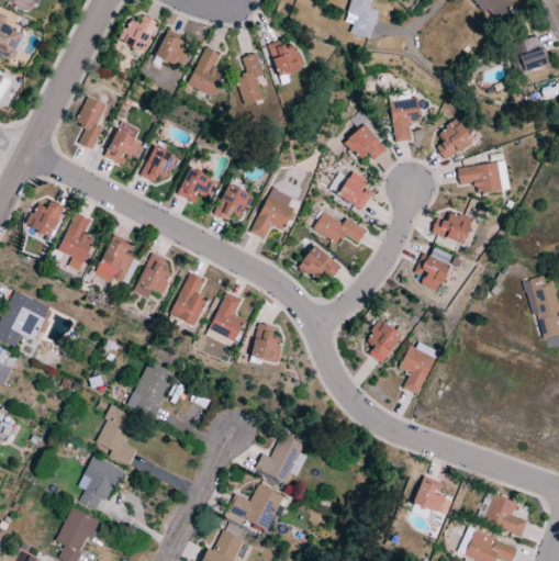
[(4,0),(32,13),(37,0),(4,0)]
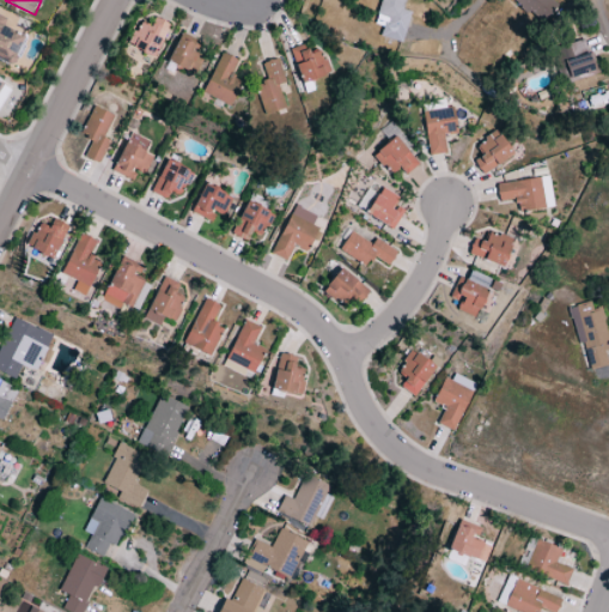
[(383,36),(403,42),(413,11),(405,8),(407,0),(383,0),(377,23),(385,26),(383,36)]
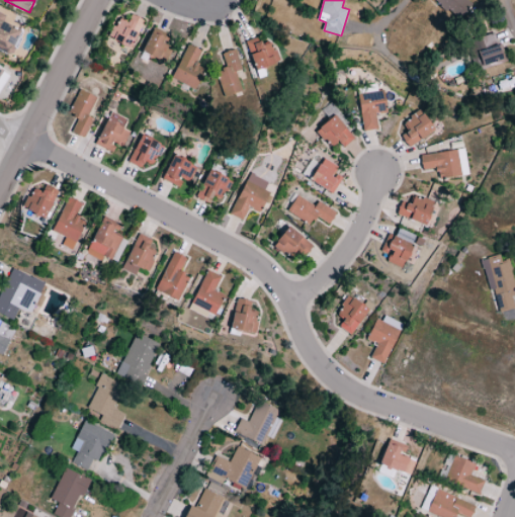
[(435,0),(461,18),(473,3),(468,0),(435,0)]
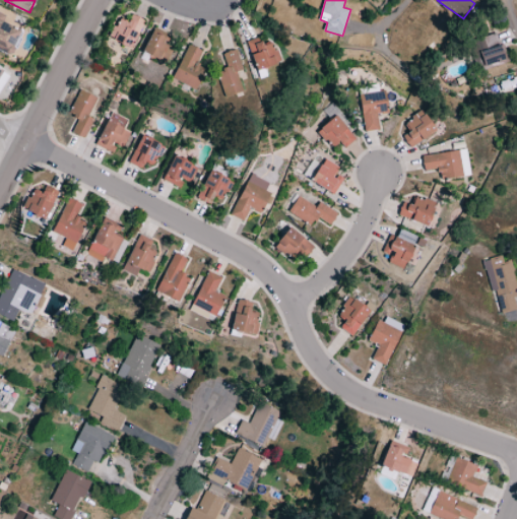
[(27,25),(0,11),(0,48),(12,55),(27,25)]
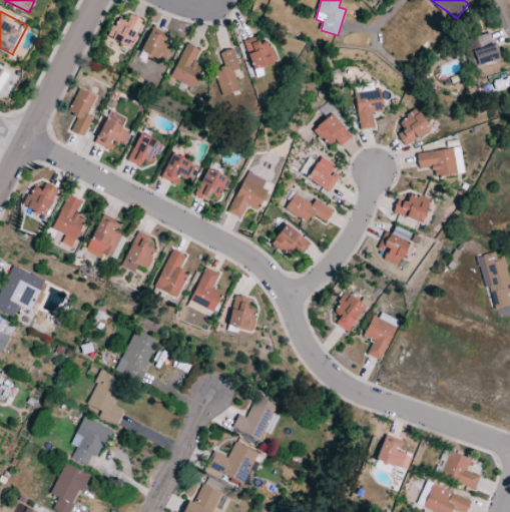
[(117,18),(109,39),(133,47),(144,19),(131,14),(128,22),(117,18)]
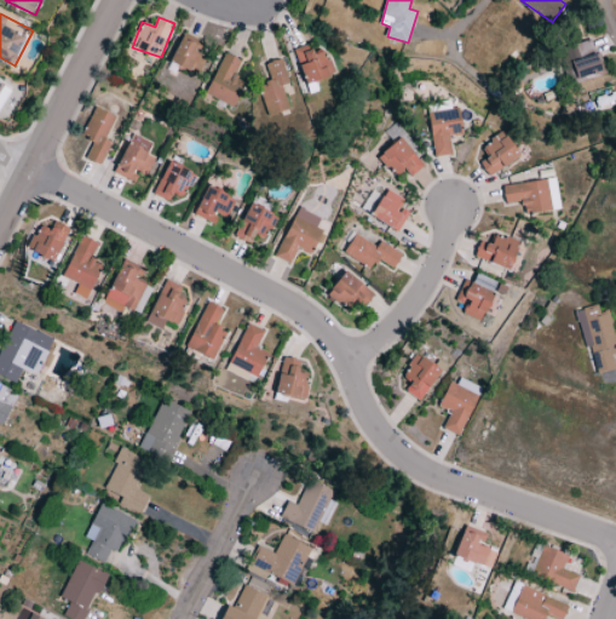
[(172,62),(200,75),(208,58),(199,53),(205,41),(185,33),(172,62)]
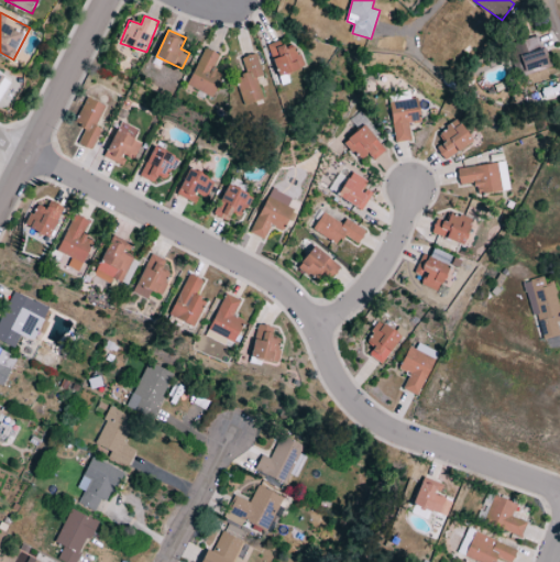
[(516,42),(523,74),(550,68),(544,35),(516,42)]
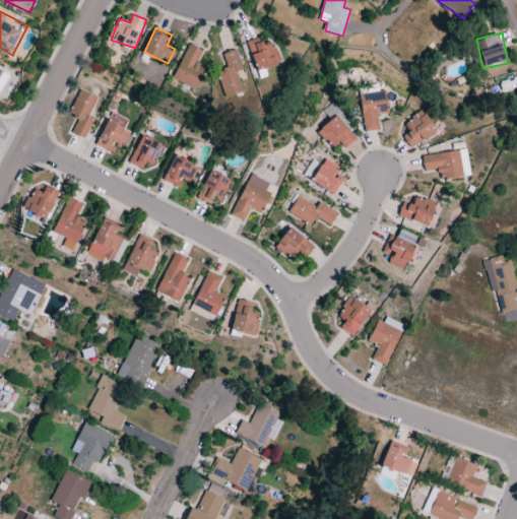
[(275,42),(263,45),(261,38),(250,41),(257,69),(280,63),(275,42)]
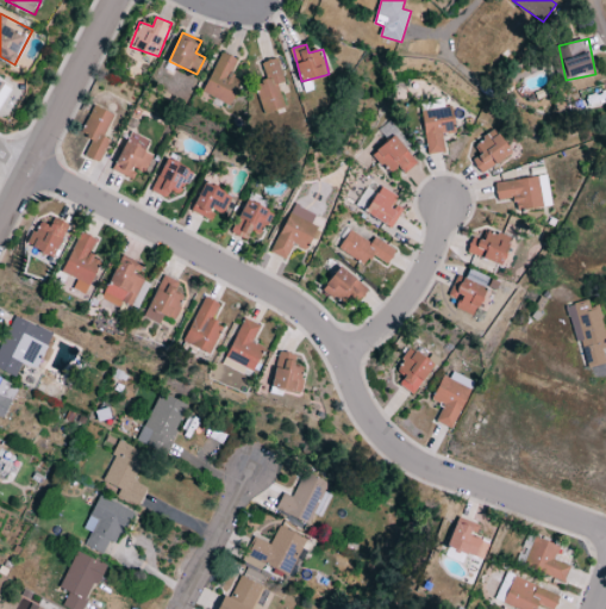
[(204,92),(231,105),(243,80),(231,74),(239,58),(223,51),(204,92)]
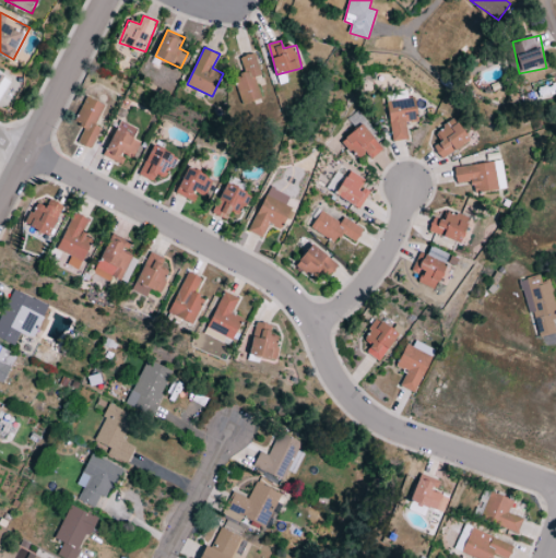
[(241,57),(246,73),(235,76),(244,104),(263,97),(257,76),(263,74),(256,52),(241,57)]
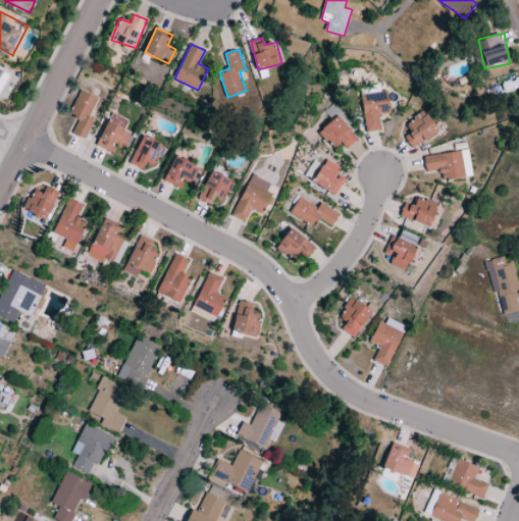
[(0,92),(11,75),(0,67),(0,92)]
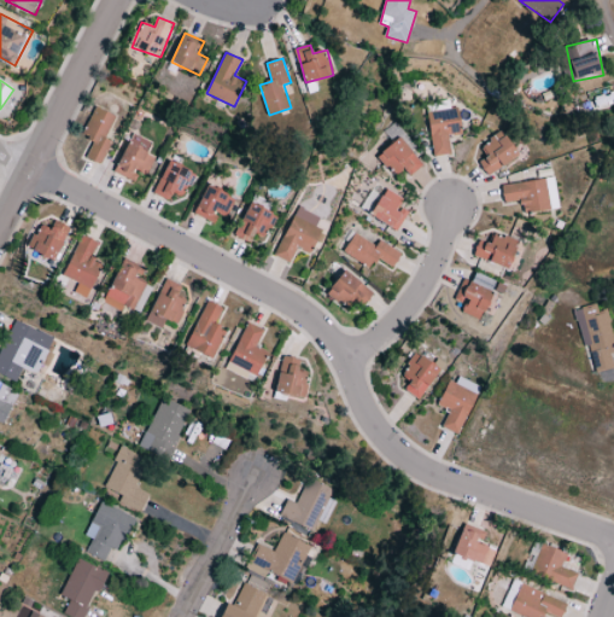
[(117,115),(97,106),(83,134),(95,139),(87,157),(103,164),(113,141),(106,138),(117,115)]
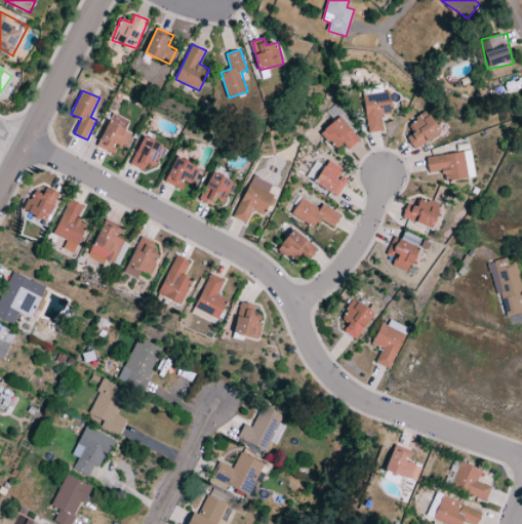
[(369,132),(385,130),(383,116),(394,114),(392,91),(365,94),(369,132)]
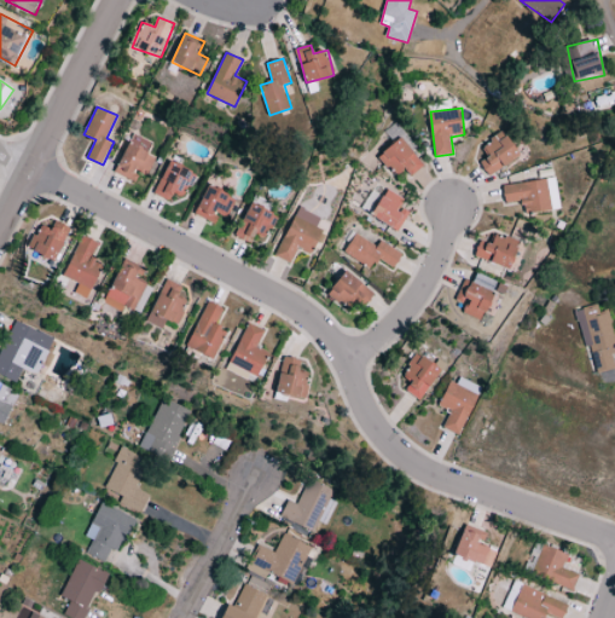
[(489,156),(480,162),(491,177),(521,155),(504,131),(482,146),(489,156)]
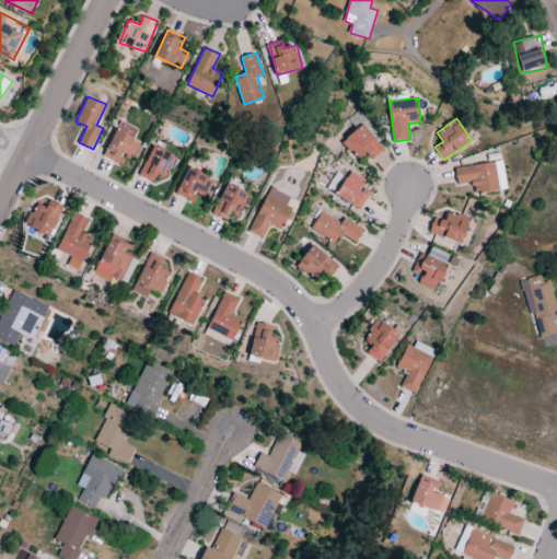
[(106,158),(123,163),(126,154),(136,158),(141,142),(134,139),(138,127),(119,120),(106,158)]
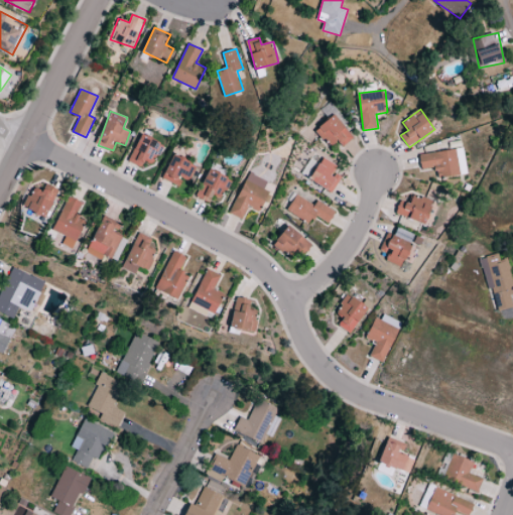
[(345,147),(355,137),(335,114),(316,130),(331,147),(339,140),(345,147)]
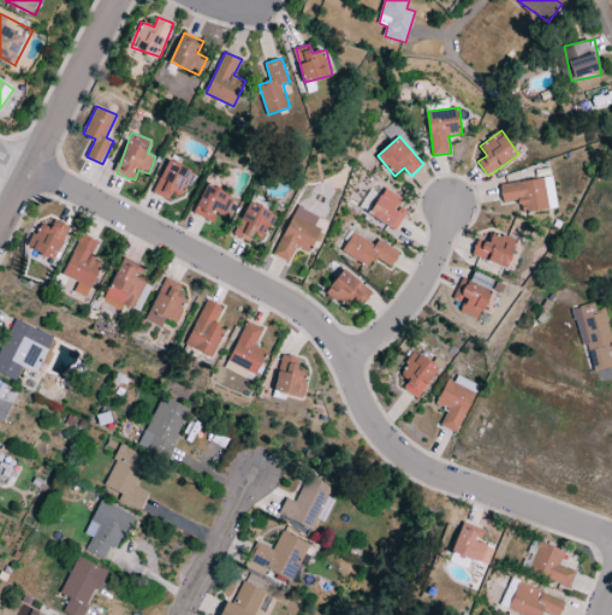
[(155,194),(171,200),(173,193),(183,196),(186,185),(192,187),(197,172),(167,160),(155,194)]
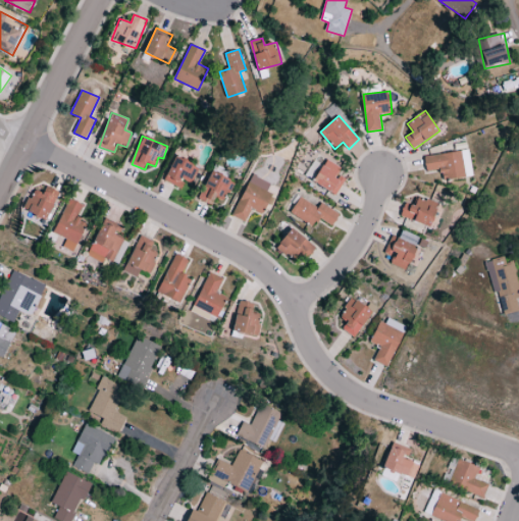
[(474,175),(469,149),(424,156),(427,171),(440,169),(443,180),(474,175)]
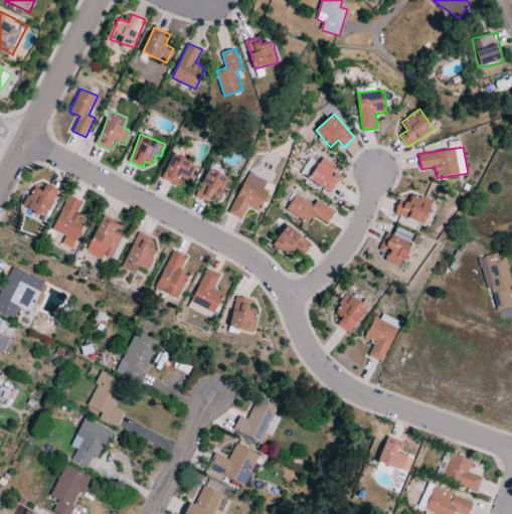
[(163,178),(180,185),(183,178),(188,180),(195,163),(173,154),(163,178)]
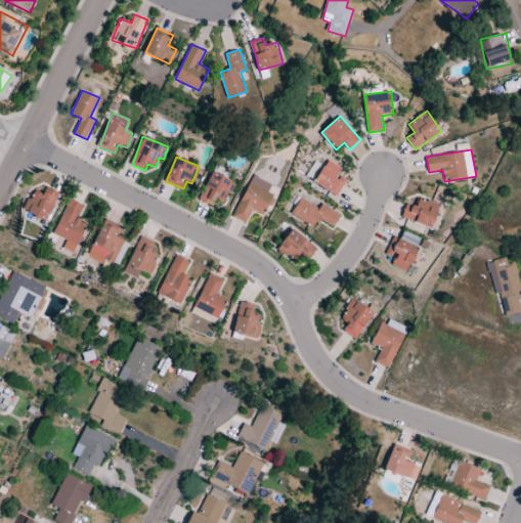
[(344,168),(329,159),(314,181),(337,197),(348,179),(340,174),(344,168)]
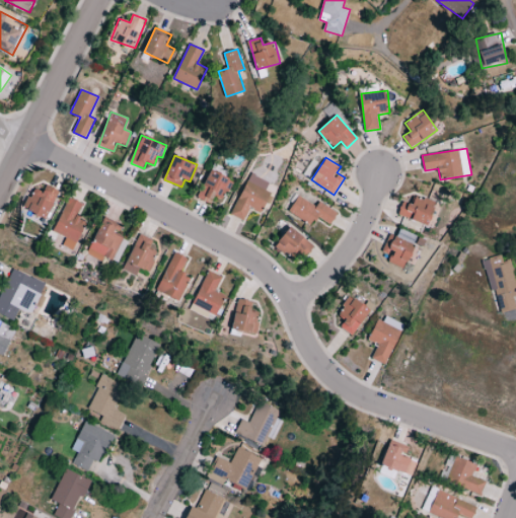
[(233,179),(211,169),(198,198),(211,204),(214,196),(224,201),(233,179)]
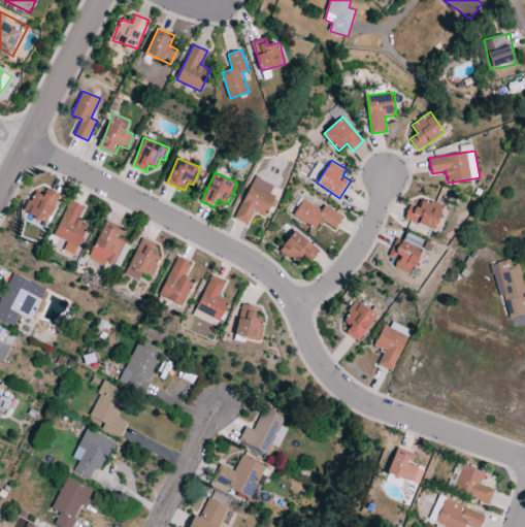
[(274,185),(257,176),(235,218),(249,224),(255,211),(266,217),(276,196),(271,193),(274,185)]
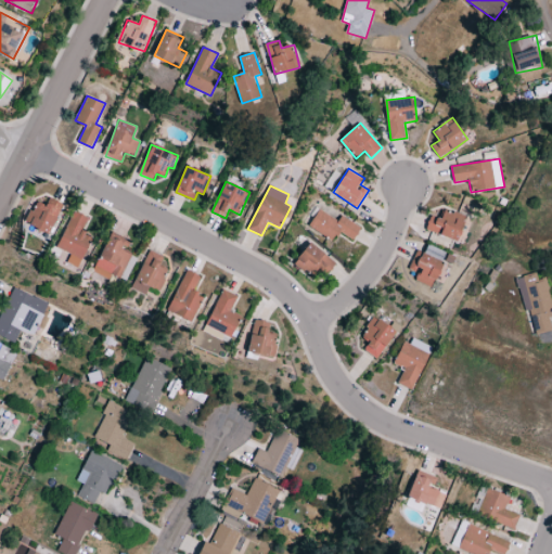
[(63,203),(50,197),(47,206),(35,202),(26,224),(52,233),(63,203)]
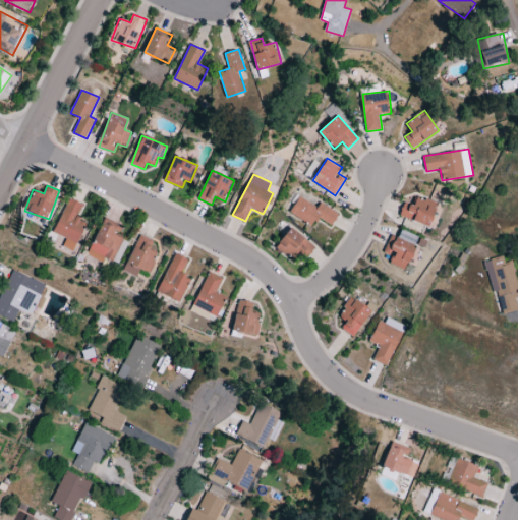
[(290,213),(313,226),(319,217),(332,225),(340,213),(322,203),(319,207),(300,196),(290,213)]
